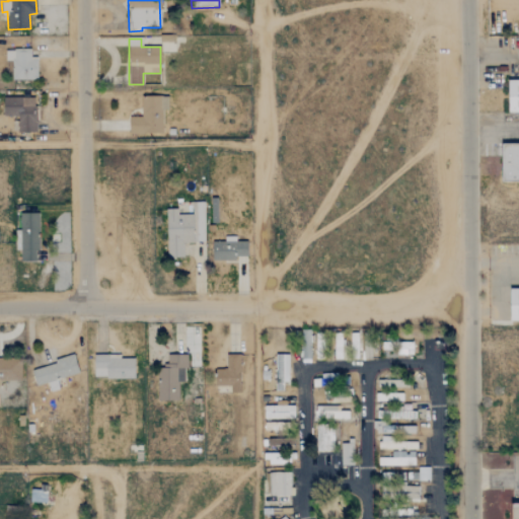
[(36,57),(30,57),(30,49),(5,50),(5,61),(11,61),(12,80),(38,79),(36,57)]
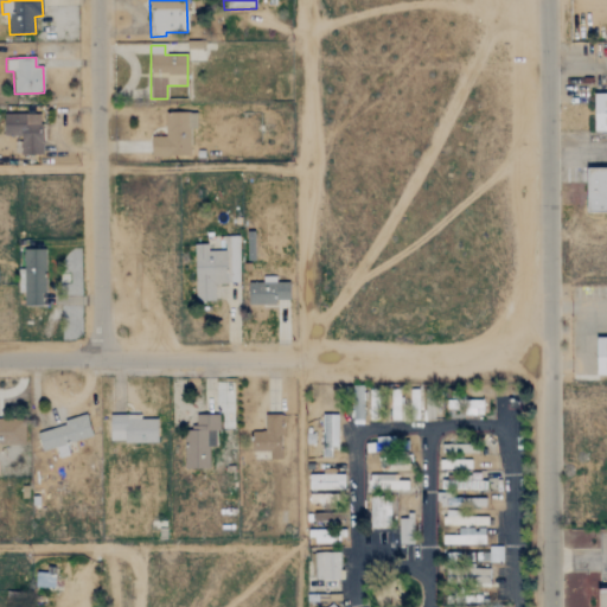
[(595,131),(606,129),(606,91),(595,91),(595,131)]
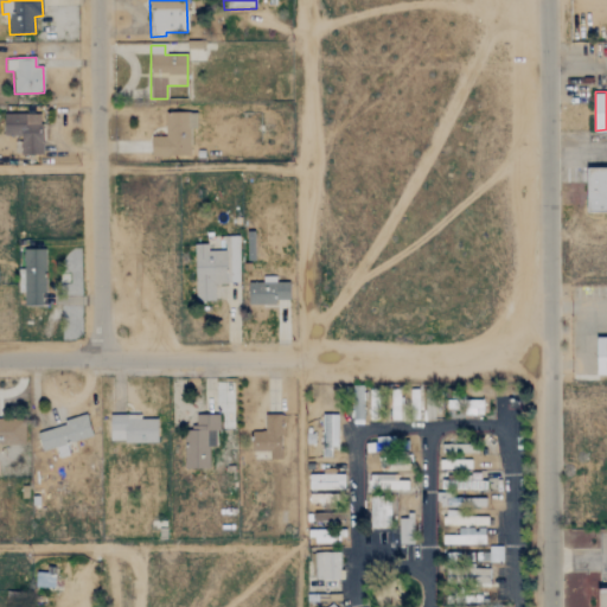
[(152,136),(152,157),(190,157),(190,128),(196,128),(196,113),(165,112),(165,136),(152,136)]
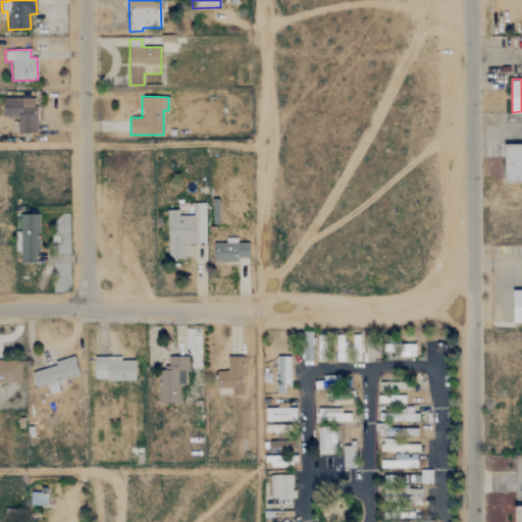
[(3,99),(3,117),(17,117),(17,133),(36,133),(36,98),(3,99)]
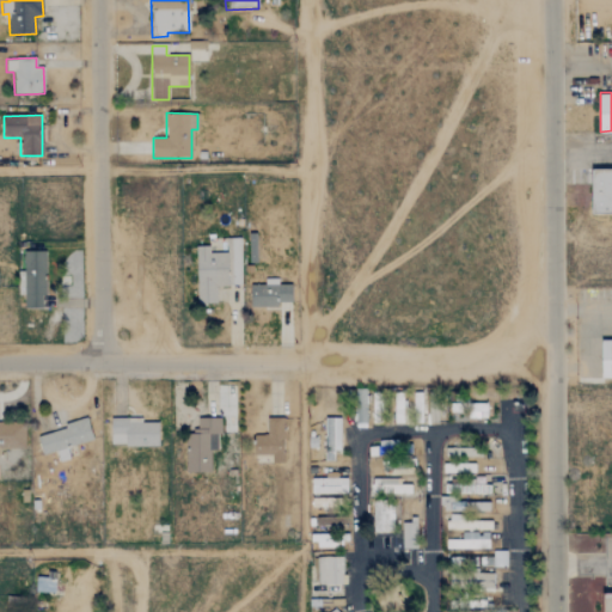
[(611,167),(593,167),(593,212),(611,212),(611,167)]
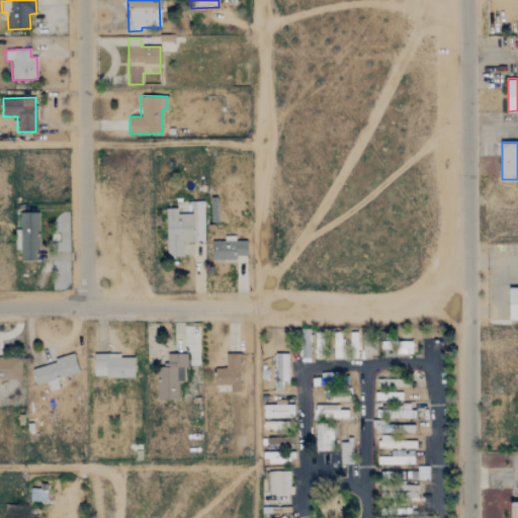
[(203,201),(191,201),(192,213),(177,213),(177,208),(165,209),(166,257),(183,257),(183,243),(204,242),(203,201)]
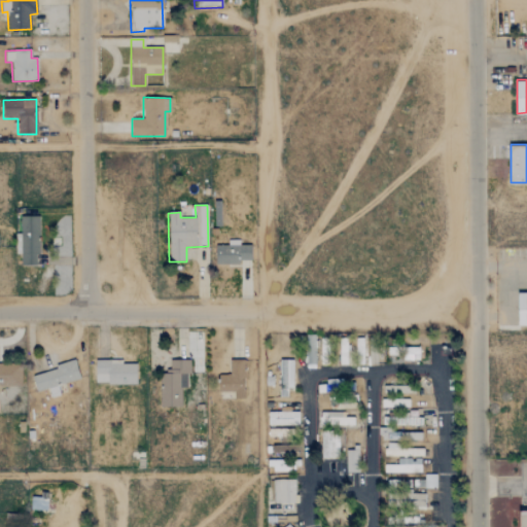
[(21,266),(39,266),(39,216),(20,216),(21,266)]
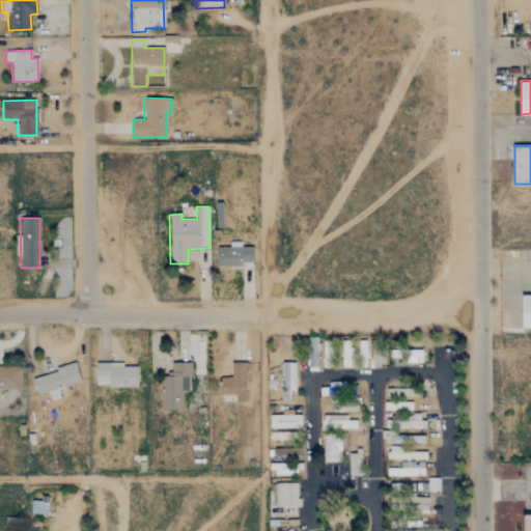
[(241,267),(241,262),(253,262),(253,247),(242,247),(242,242),(229,242),(229,247),(217,247),(217,267),(241,267)]
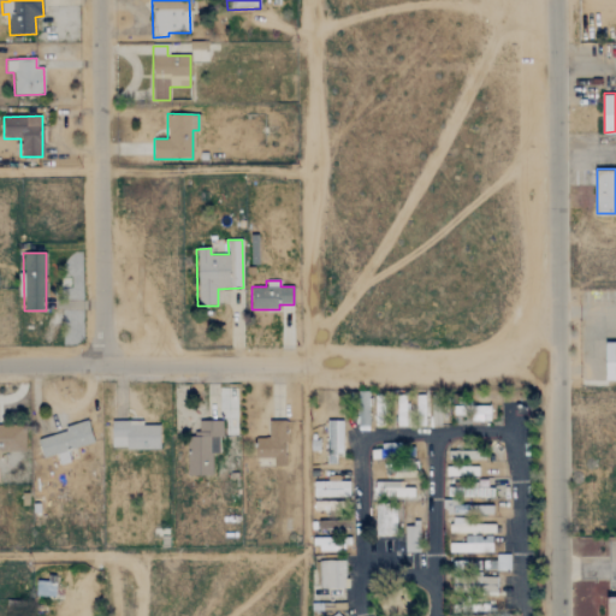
[(615,380),(615,342),(605,342),(605,381),(615,380)]
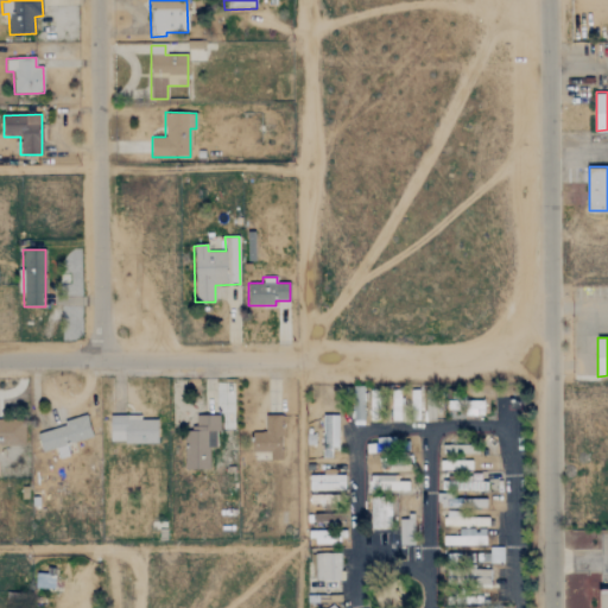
[(265,416),(265,432),(254,432),(254,453),(270,453),(270,461),(282,461),(280,416),(265,416)]
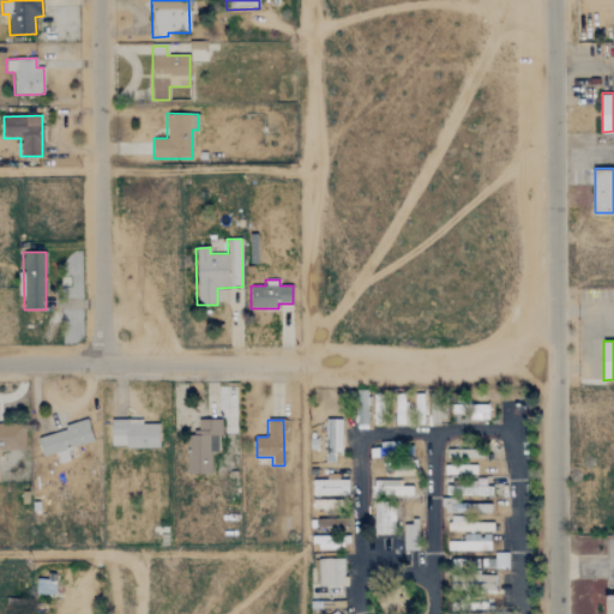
[(342,452),(342,420),(325,420),(326,462),(335,462),(335,452),(342,452)]
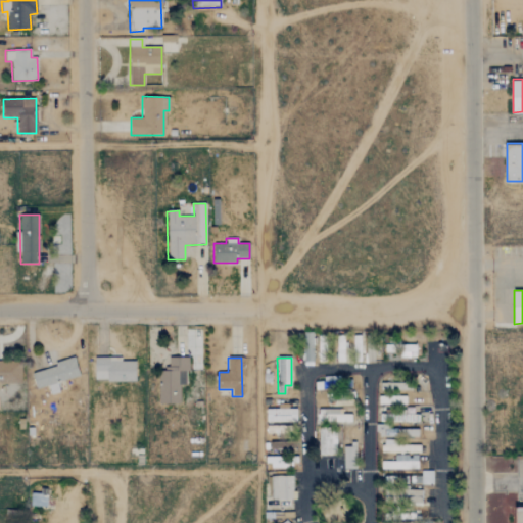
[(80,376),(75,359),(31,372),(36,389),(47,386),(50,395),(59,392),(57,383),(80,376)]
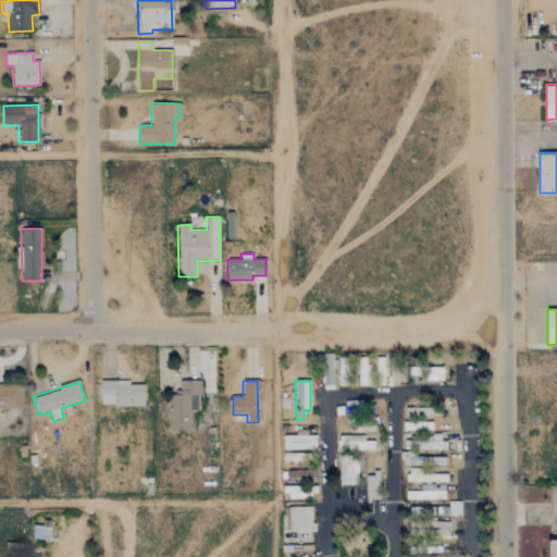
[(144,406),(145,382),(100,382),(100,405),(144,406)]
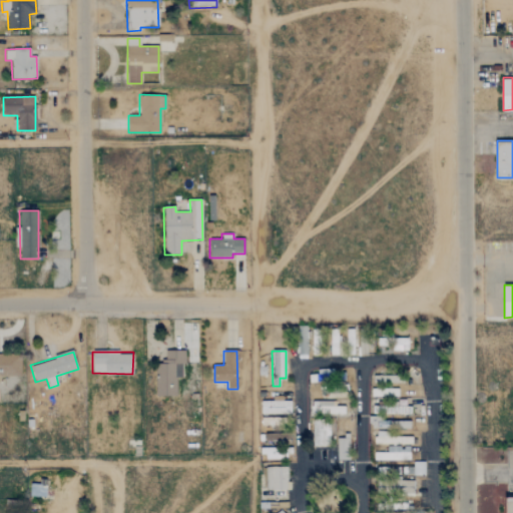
[(176,378),(183,378),(183,352),(165,352),(165,361),(155,361),(155,397),(176,396),(176,378)]
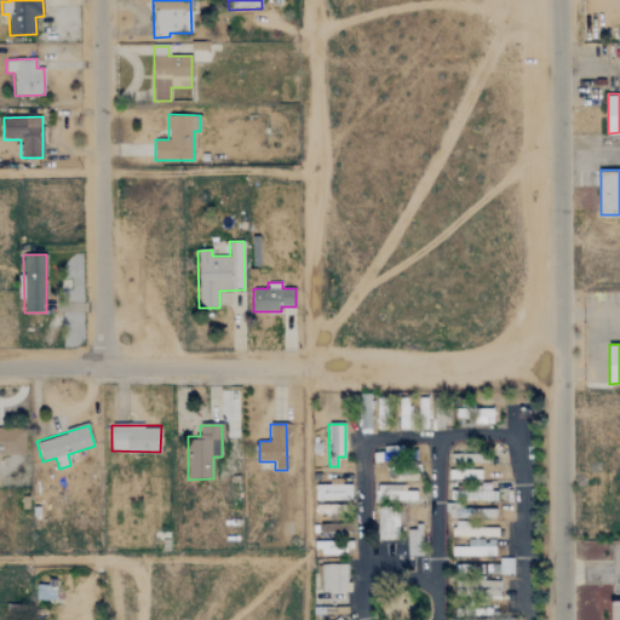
[(26,455),(26,428),(0,428),(0,461),(0,455),(26,455)]
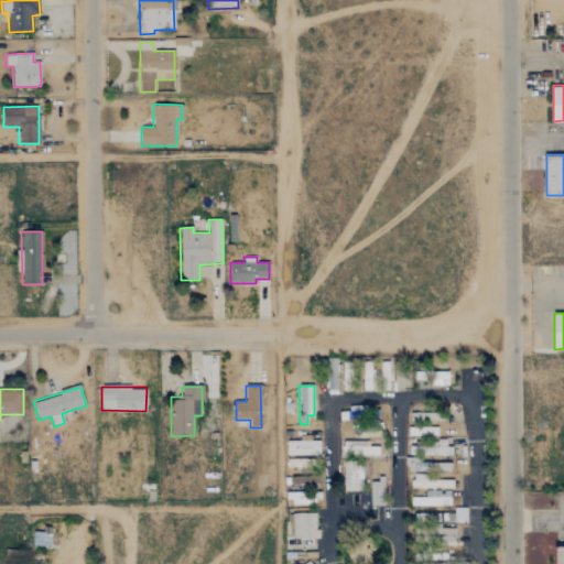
[(339,412),(339,420),(356,420),(356,411),(339,412)]
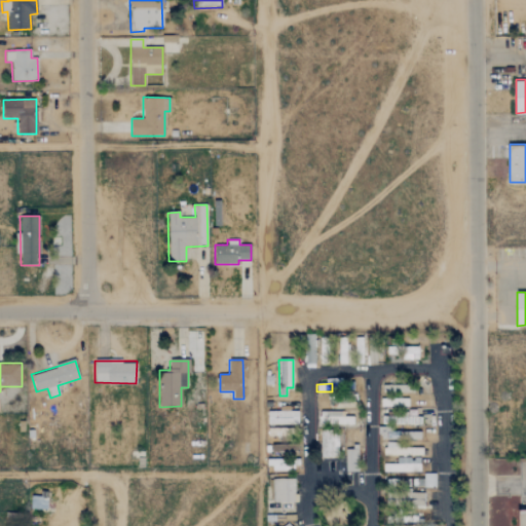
[(414,393),(414,385),(383,385),(383,393),(414,393)]
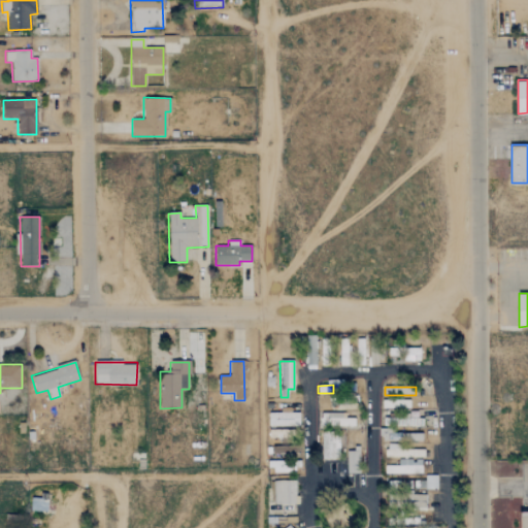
[(330,406),(345,404),(344,397),(329,399),(330,406)]
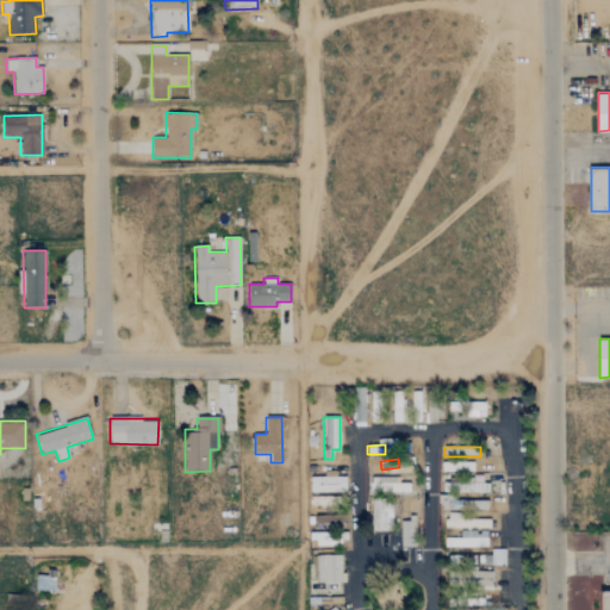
[(441,464),(441,472),(474,471),(474,462),(441,464)]
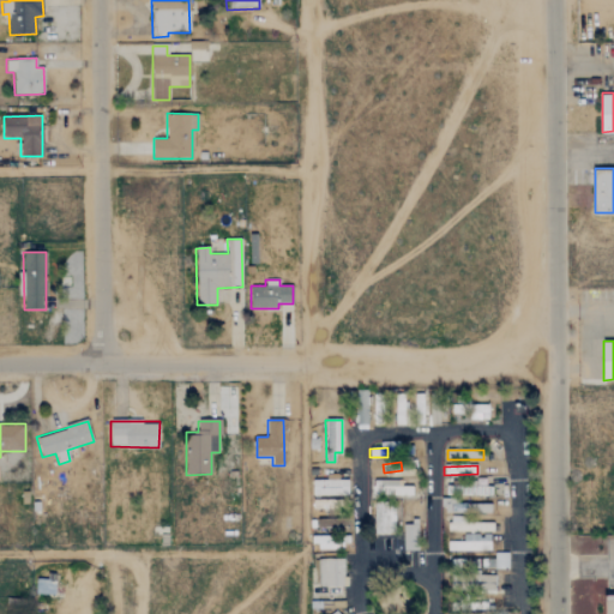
[(476,475),(445,476),(446,495),(462,495),(462,486),(477,485),(476,475)]
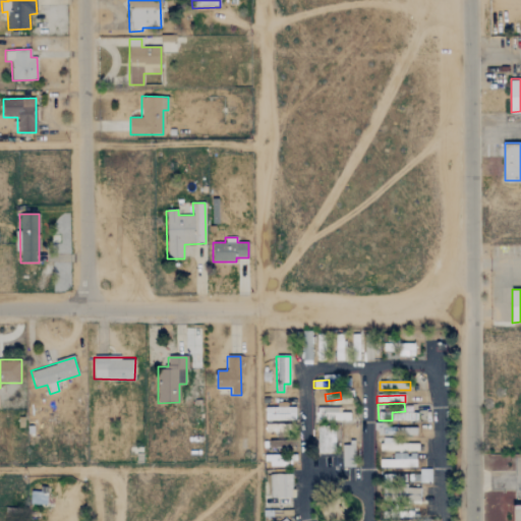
[(295,421),(295,405),(265,405),(265,420),(295,421)]
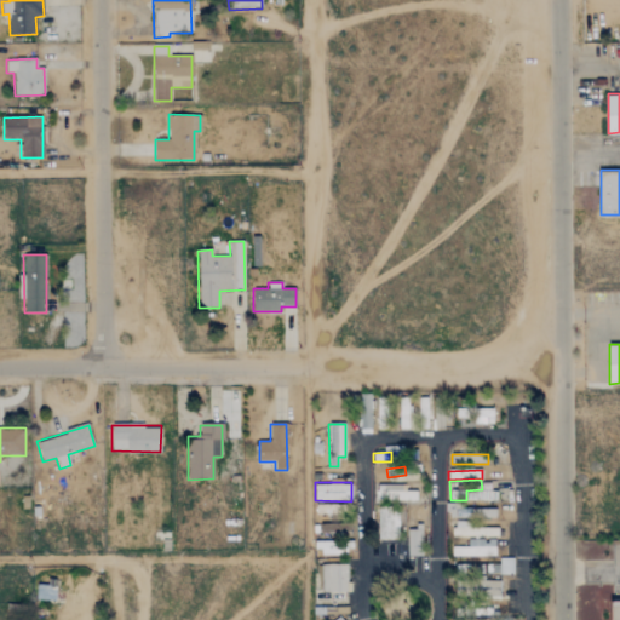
[(415,492),(401,492),(401,484),(375,486),(377,503),(417,501),(415,492)]
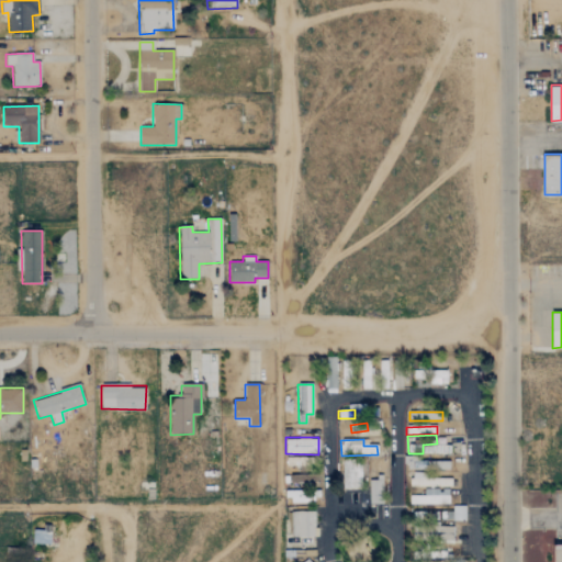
[(423,453),(450,454),(450,447),(424,446),(423,453)]
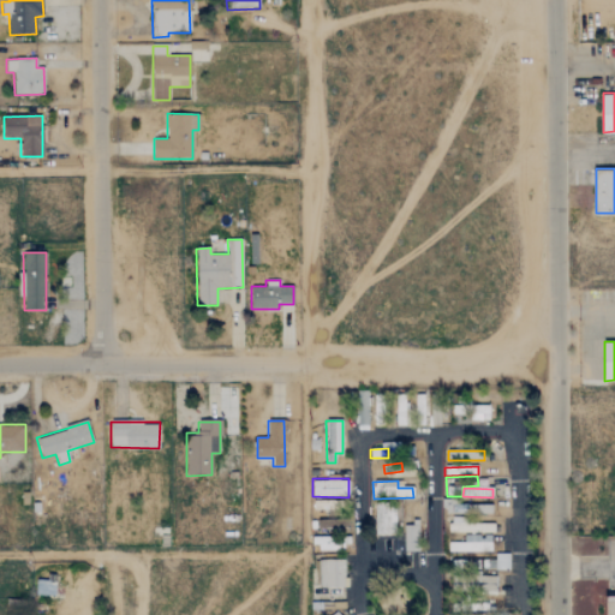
[(395,505),(375,505),(374,536),(395,536),(395,505)]
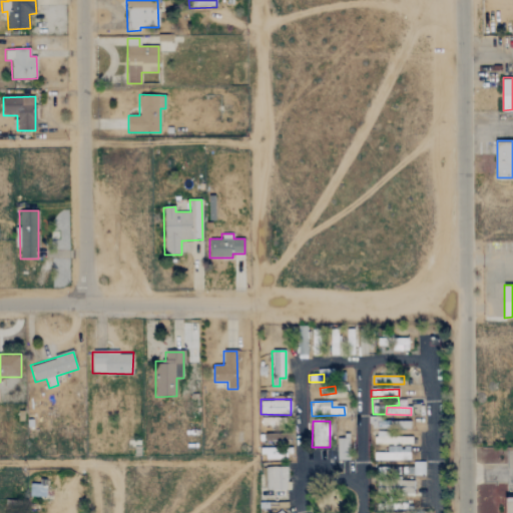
[(265,441),(291,440),(291,430),(275,431),(276,434),(265,434),(265,441)]
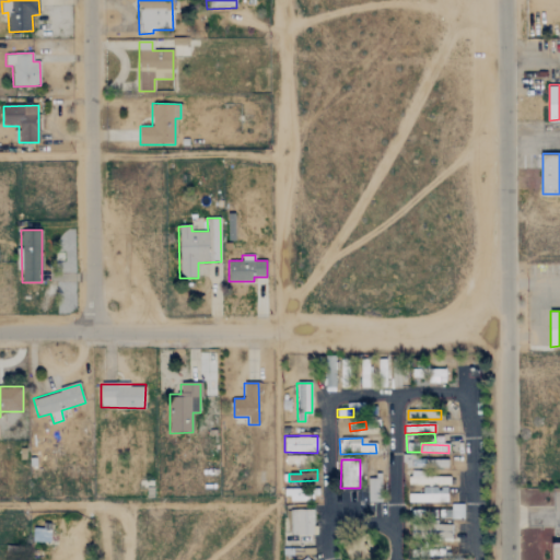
[(450,486),(450,474),(409,471),(409,483),(450,486)]
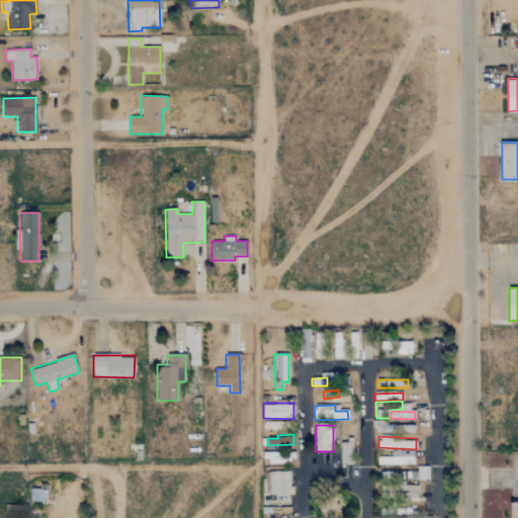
[(340,464),(353,463),(352,441),(339,441),(340,464)]
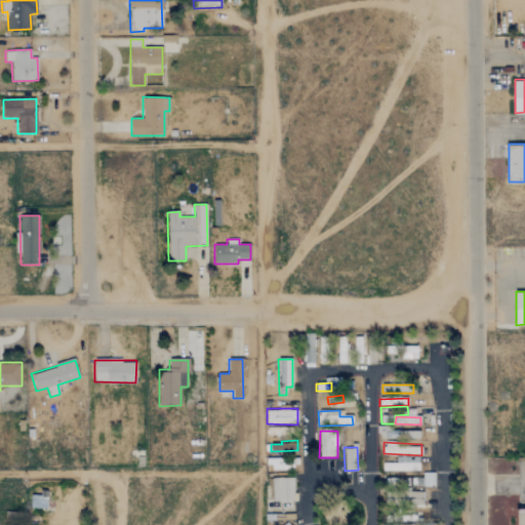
[(382,471),(419,472),(419,457),(396,457),(396,463),(382,462),(382,471)]
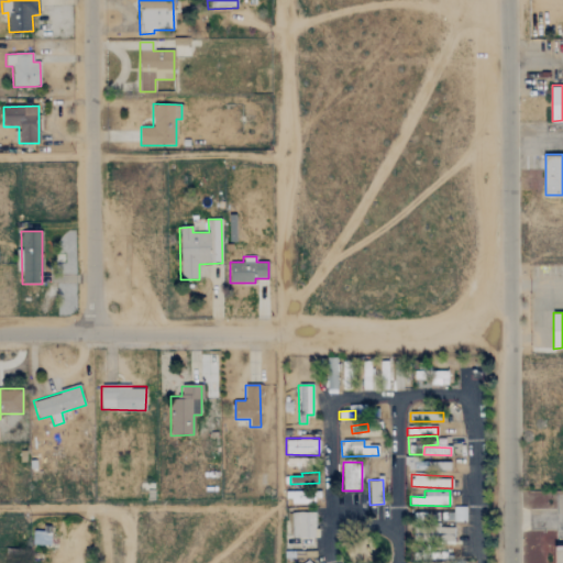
[(562,532),(562,495),(556,495),(556,517),(553,517),(552,532),(562,532)]
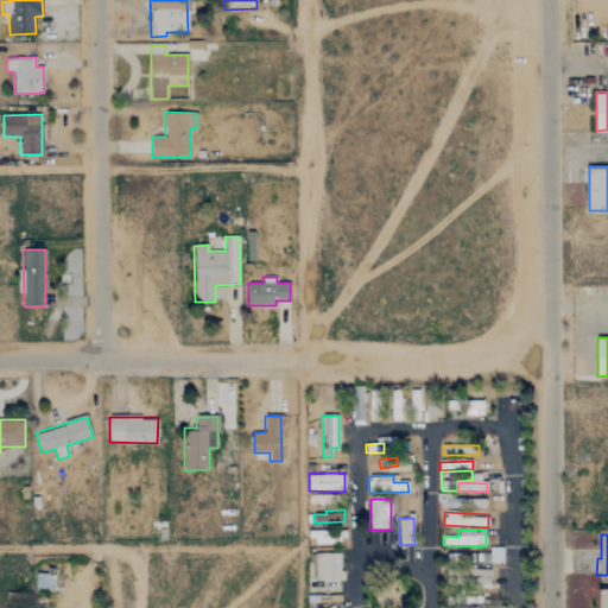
[(502,564),(502,548),(491,548),(489,563),(502,564)]
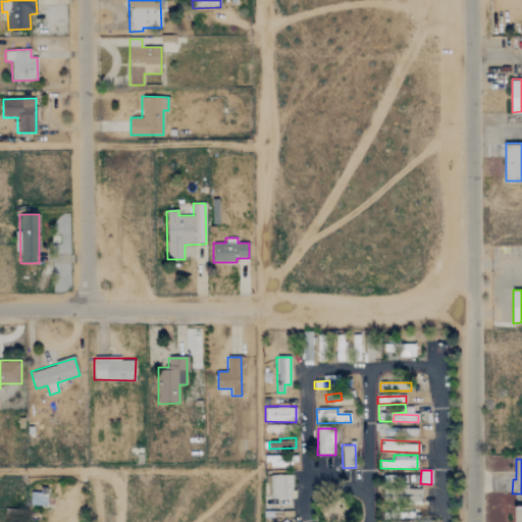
[(271,518),(293,517),(293,475),(271,476),(271,518)]
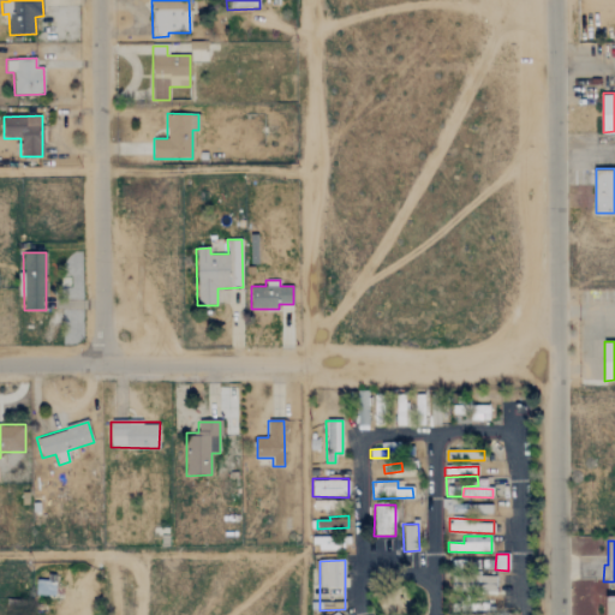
[(496,577),(459,577),(459,568),(469,568),(470,561),(453,561),(453,593),(496,593),(496,577)]
